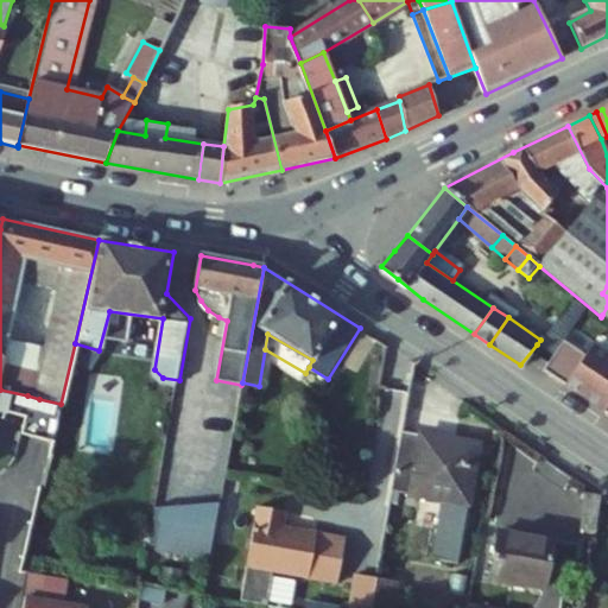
[(563,340),(543,369),(602,410),(607,401),(607,355),(590,344),(583,354),(563,340)]
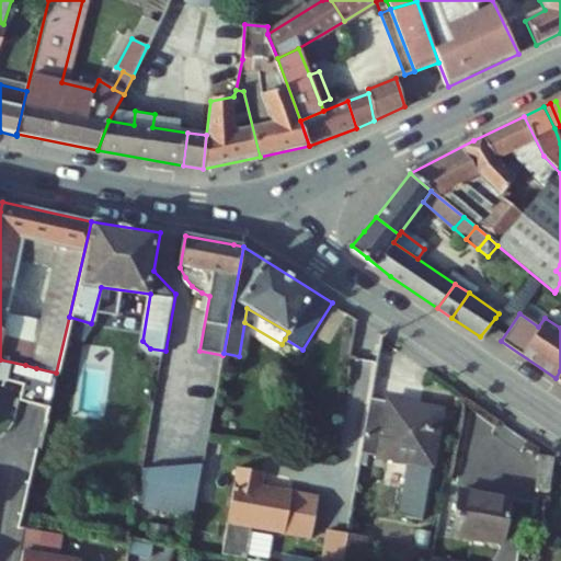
[(480,336),(494,346),(508,325),(495,318),(480,336)]
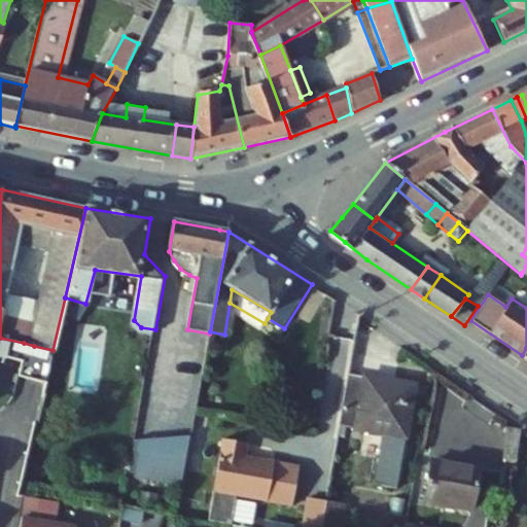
[(0,362),(0,363),(2,357),(20,361),(24,343),(0,338),(0,362)]
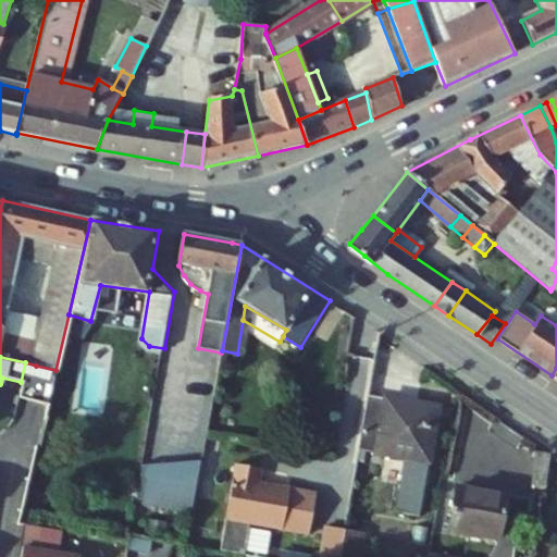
[(56,370),(36,366),(28,398),(48,404),(56,370)]
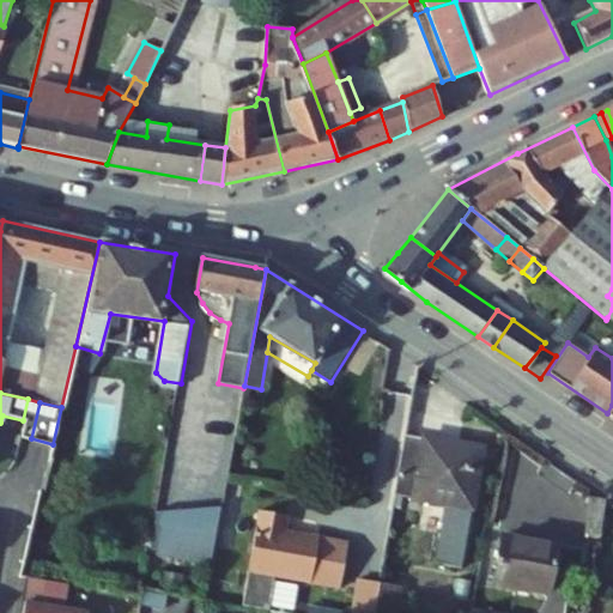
[(424,441),(406,437),(395,495),(448,505),(437,564),(460,568),(483,448),(424,437),(424,441)]
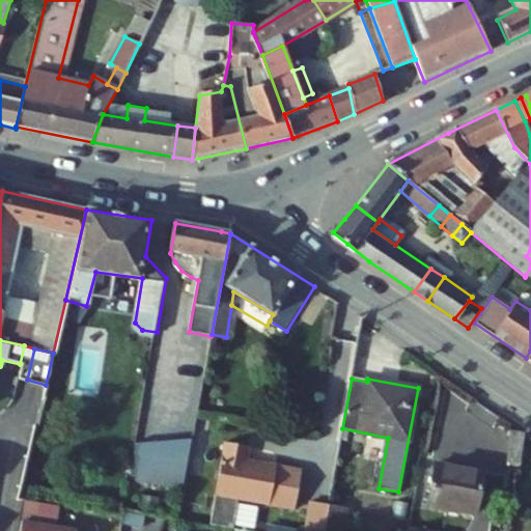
[(523,464),(527,435),(511,430),(507,462),(523,464)]
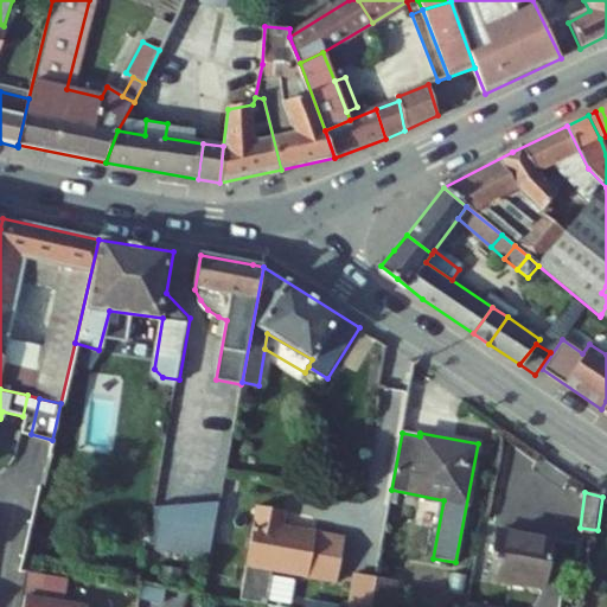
[(219,503),(157,503),(149,548),(210,558),(219,503)]
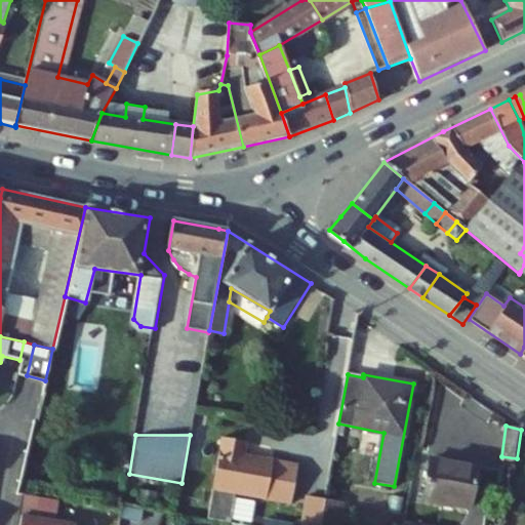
[(246,444),(220,440),(211,492),(290,506),(296,467),(243,457),(246,444)]
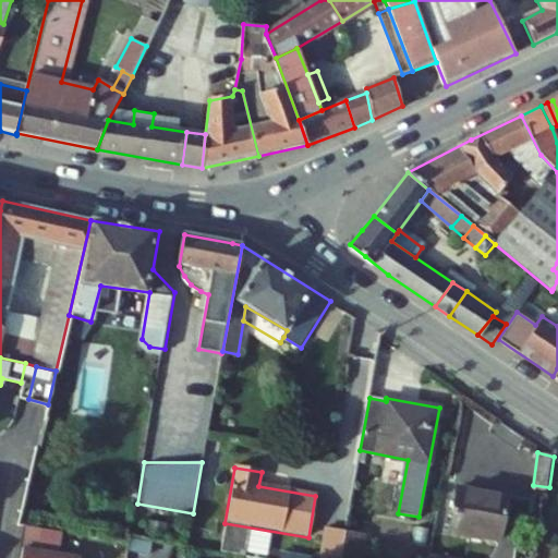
[(510,497),(459,488),(452,532),(502,541),(510,497)]
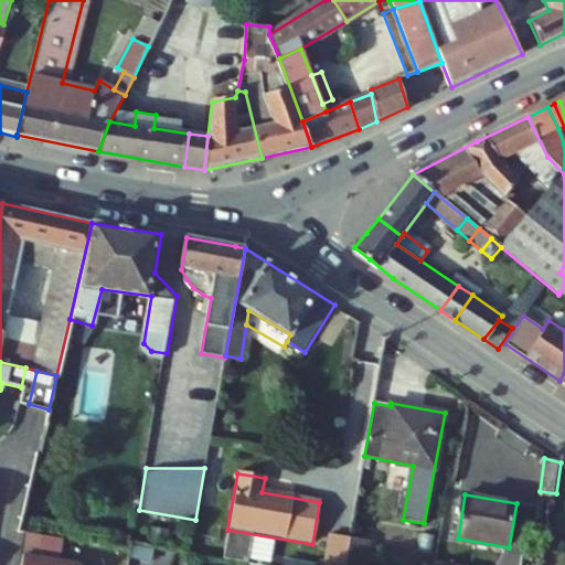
[(54,536),(27,531),(22,560),(50,563),(54,536)]
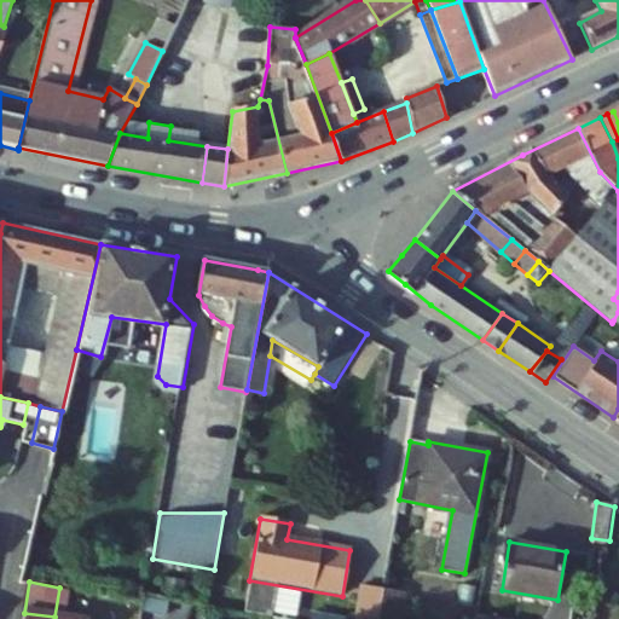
[(377,618),(382,590),(383,588),(362,583),(354,618),(377,618)]
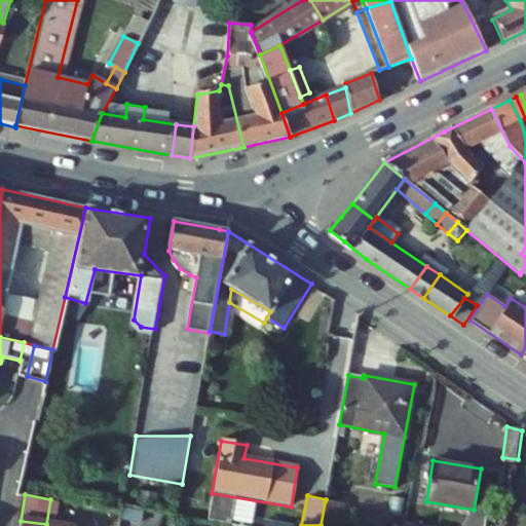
[(340,525),(344,505),(325,501),(321,525),(340,525)]
